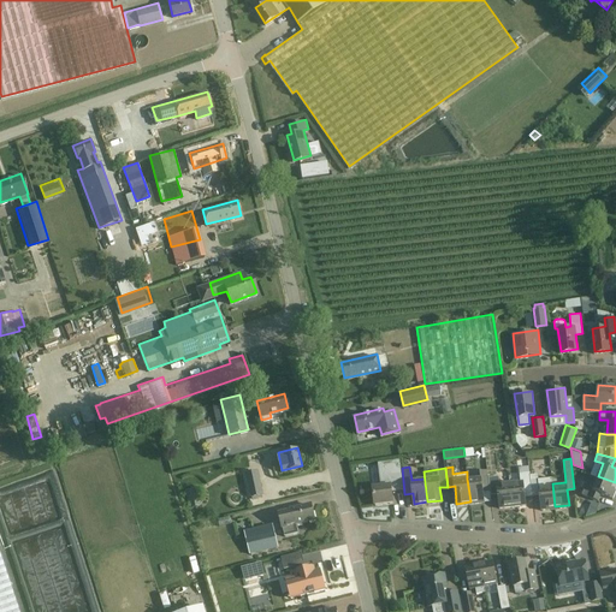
[(467,479),(471,501),(484,500),(483,491),(490,489),(489,475),(487,468),(480,468),(481,477),(467,479)]
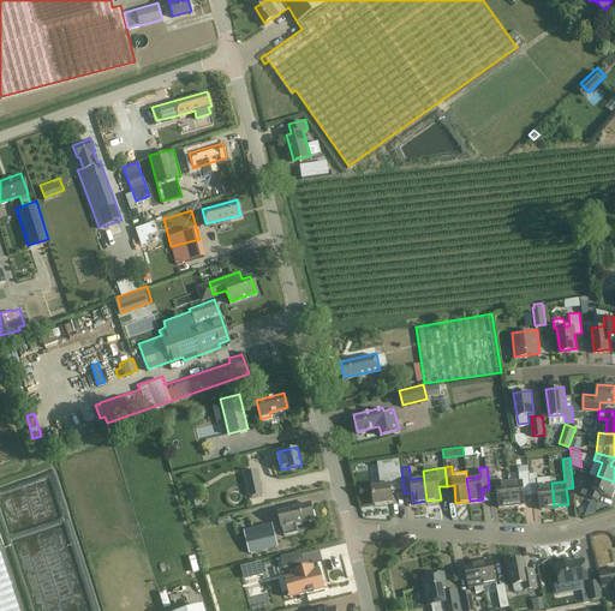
[(372,485),(375,503),(392,501),(390,489),(402,487),(400,469),(388,471),(389,483),(372,485)]
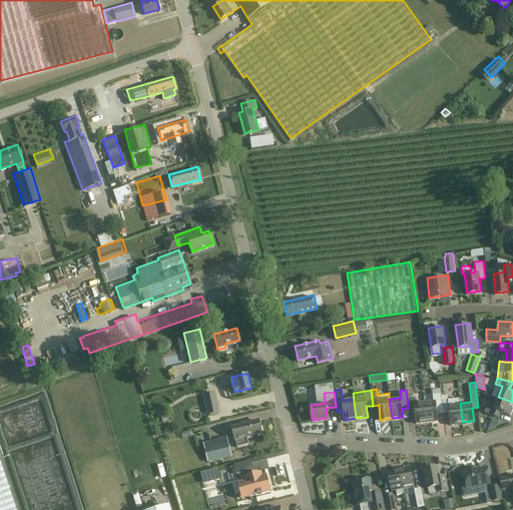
[(425,401),(427,420),(438,419),(436,407),(443,406),(442,394),(441,394),(441,392),(432,393),(433,400),(425,401)]
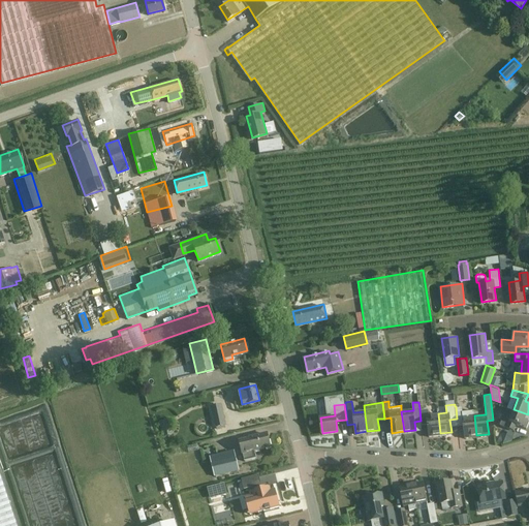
[(464,424),(465,437),(476,435),(474,415),(474,409),(462,410),(462,405),(456,406),(457,419),(457,425),(464,424)]
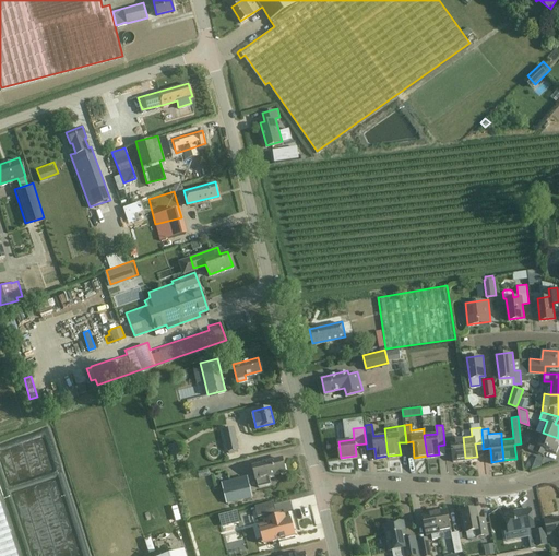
[(452,447),(453,460),(465,458),(463,437),(453,438),(452,430),(443,432),(444,445),(444,448),(452,447)]
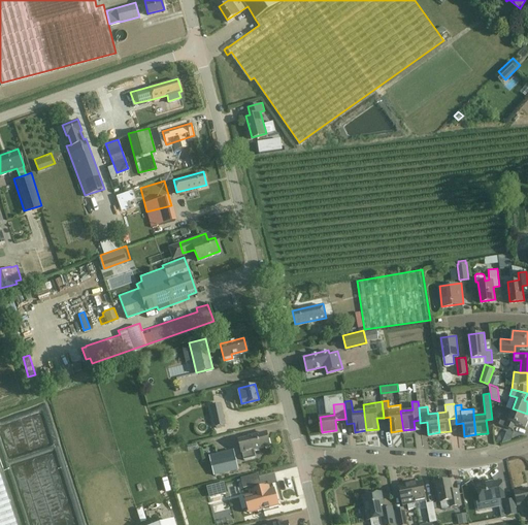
[(223,408),(211,411),(215,425),(226,423),(223,408)]
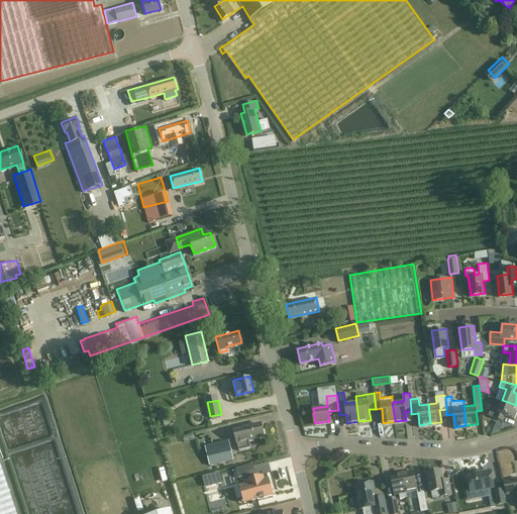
[(495,417),(502,419),(504,413),(514,417),(516,410),(516,405),(502,400),(499,405),(493,403),(489,414),(495,417)]
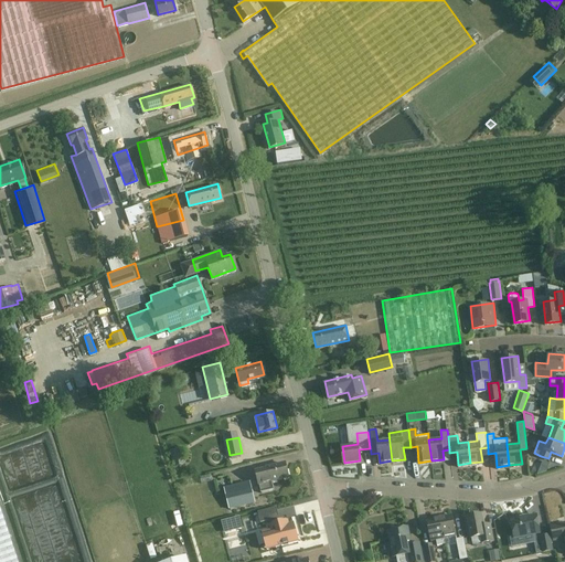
[(171,447),(174,464),(184,462),(180,445),(171,447)]
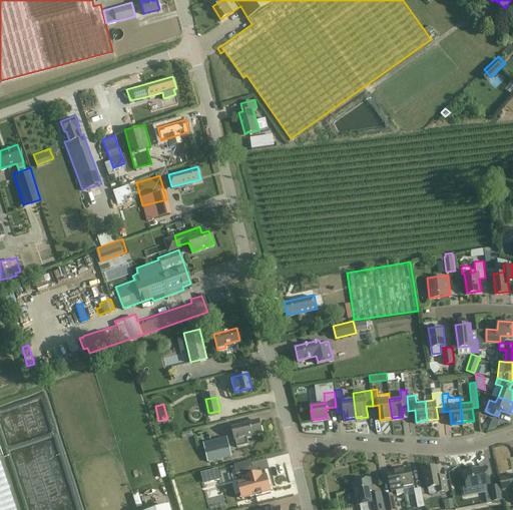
[(232,427),(236,445),(248,442),(246,435),(262,431),(259,419),(242,423),(243,424),(232,427)]
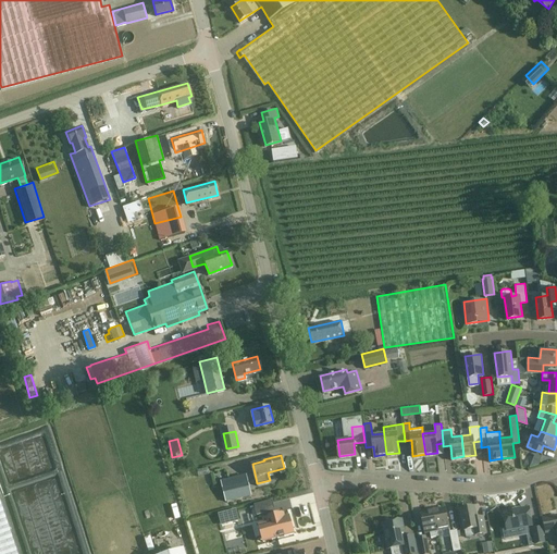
[(225,500),(251,493),(246,471),(220,478),(225,500)]
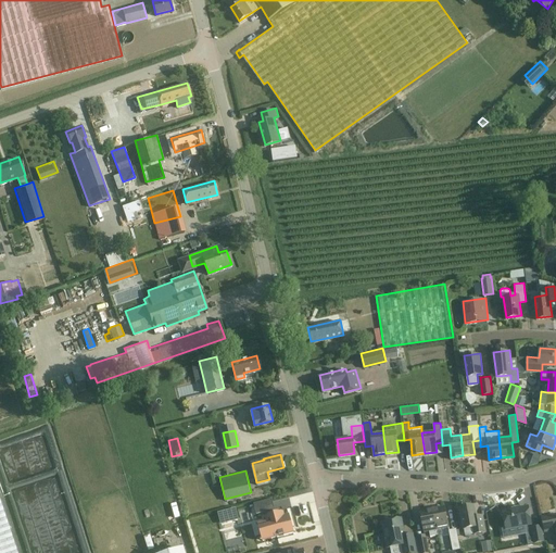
[(172,507),(179,505),(176,494),(169,497),(172,507)]
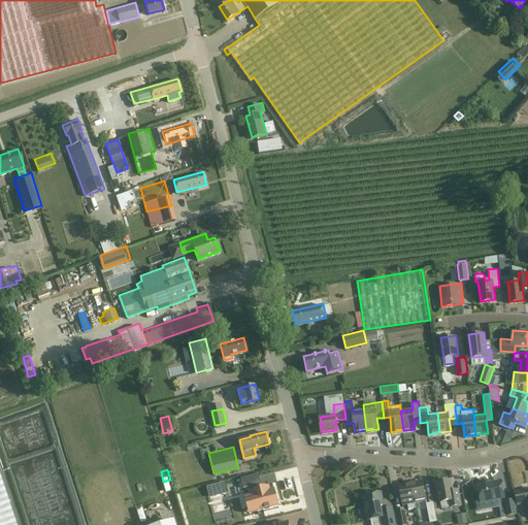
[(251,496),(254,510),(279,503),(274,487),(268,489),(267,484),(262,485),(259,471),(244,476),(248,485),(250,485),(252,491),(253,495),(251,496)]
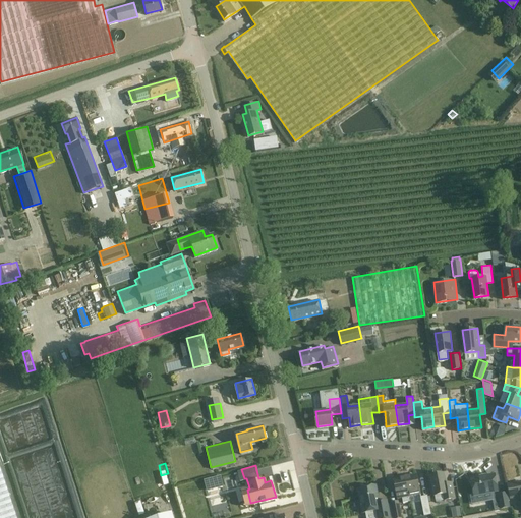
[(0,517),(16,517),(0,467),(0,517)]
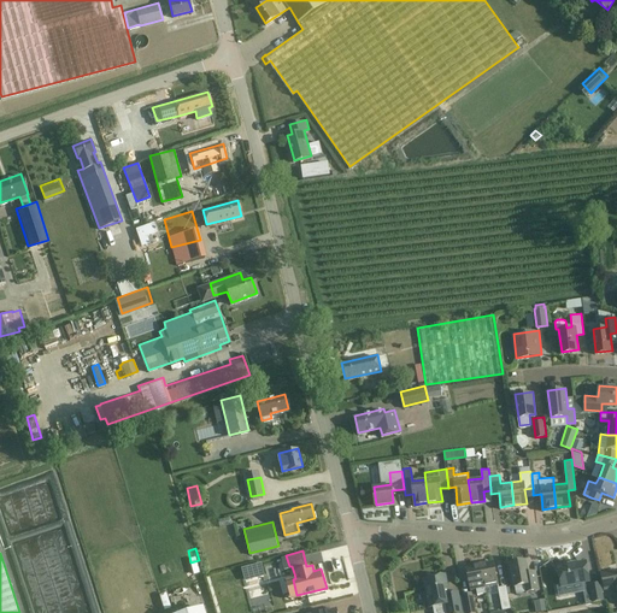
[(483,585),(485,585),(498,582),(493,559),(480,563),(483,585)]
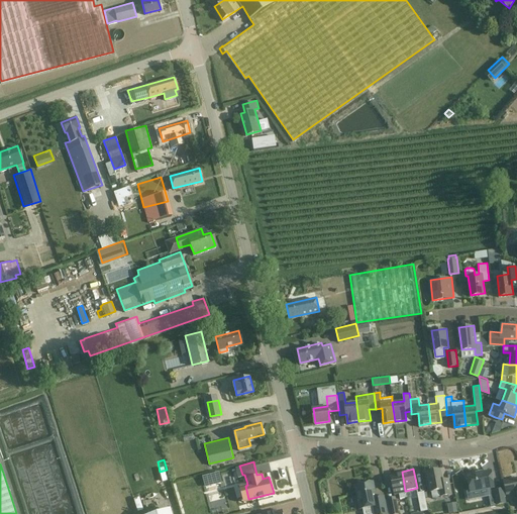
[(439,489),(440,494),(451,493),(449,480),(443,481),(440,469),(427,471),(431,490),(439,489)]
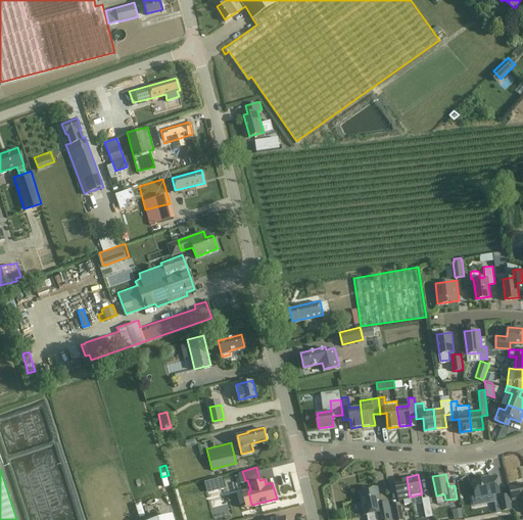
[(473,478),(476,495),(500,491),(496,475),(482,477),(482,476),(473,478)]
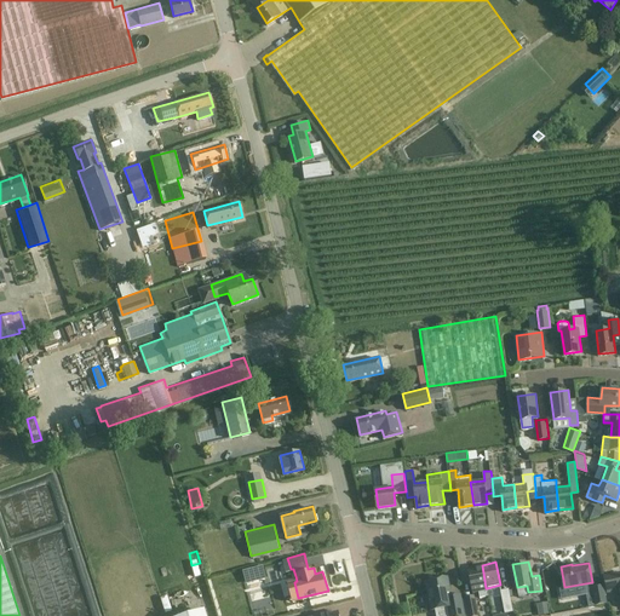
[(478,589),(480,596),(488,593),(487,588),(486,588),(482,565),(469,568),(472,591),(478,589)]
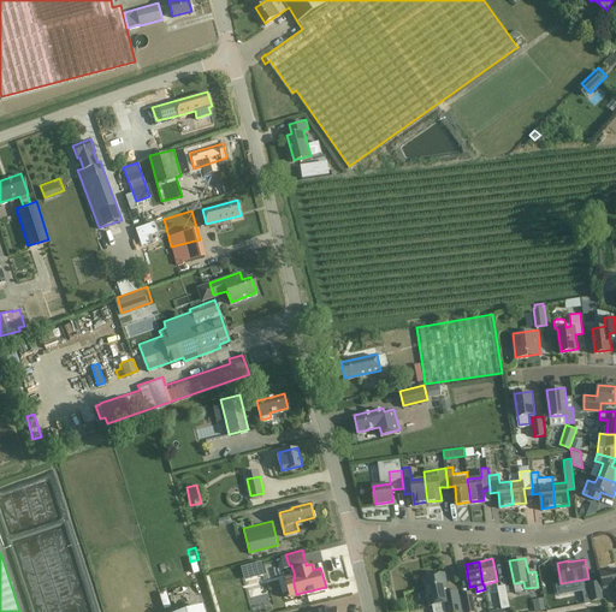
[(244,565),(213,572),(218,594),(249,587),(244,565)]
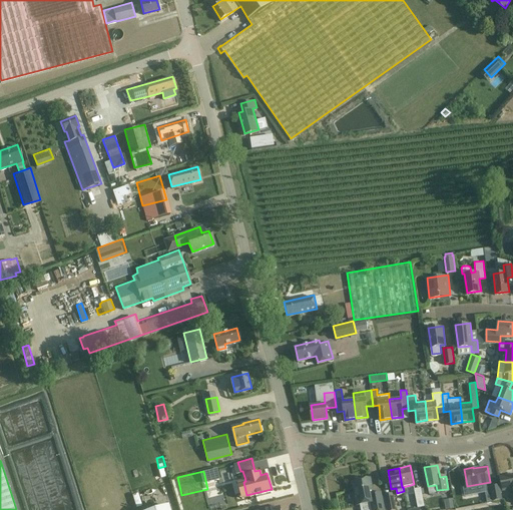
[(512,487),(512,489),(512,472),(500,475),(503,489),(512,487)]
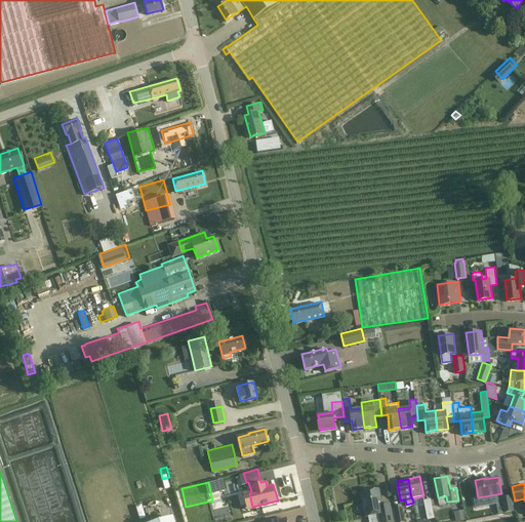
[(390,503),(381,504),(378,488),(361,491),(366,515),(379,513),(380,521),(384,521),(393,520),(390,503)]
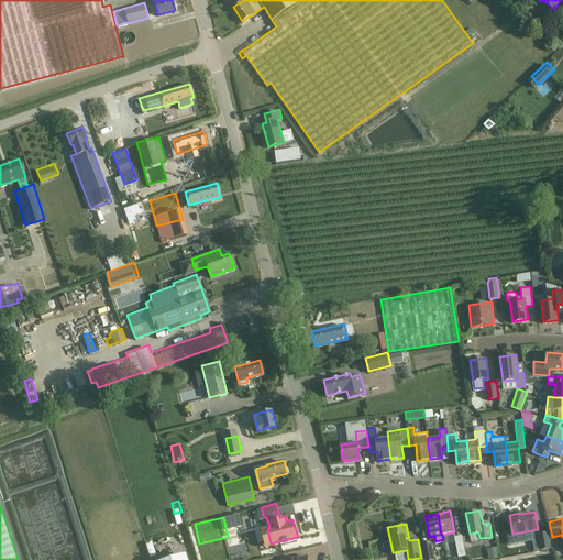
[(537,533),(540,549),(551,547),(548,530),(537,533)]
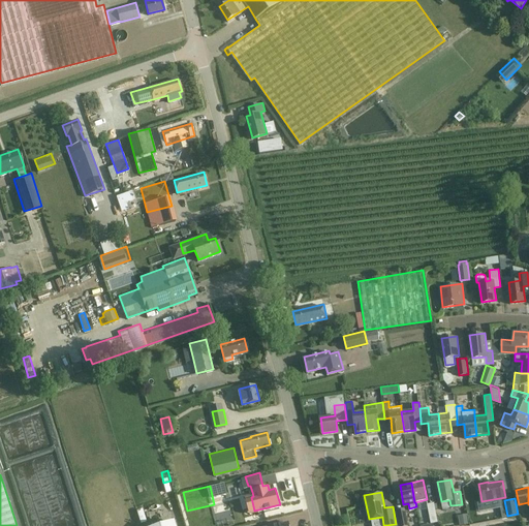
[(427,502),(431,521),(437,520),(434,501),(427,502)]
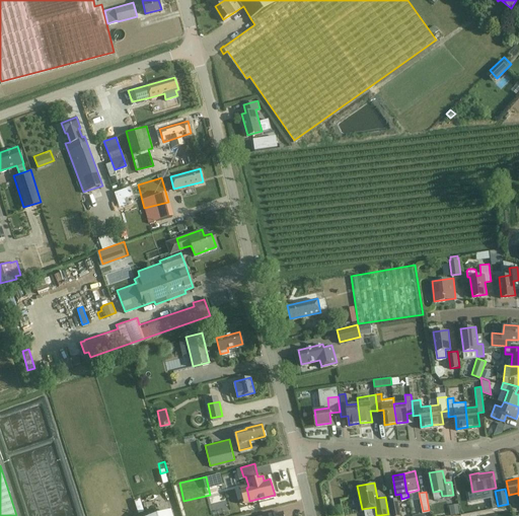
[(140,511),(146,509),(143,497),(136,499),(140,511)]
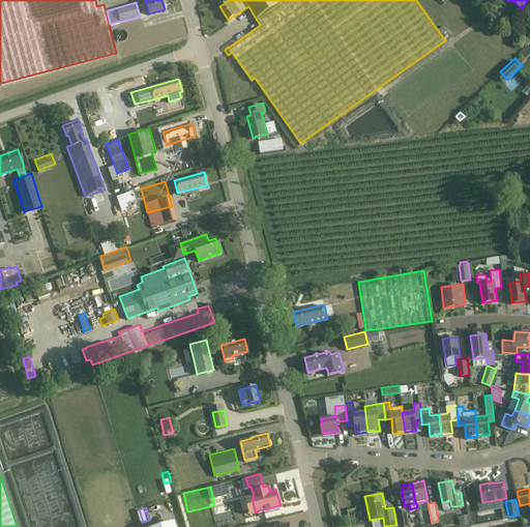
[(399,519),(400,526),(404,526),(409,526),(405,507),(398,508),(398,511),(399,519)]
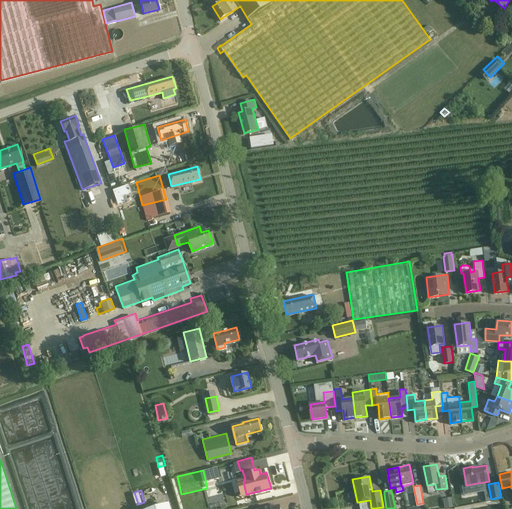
[(448,506),(456,504),(453,494),(446,496),(448,506)]
